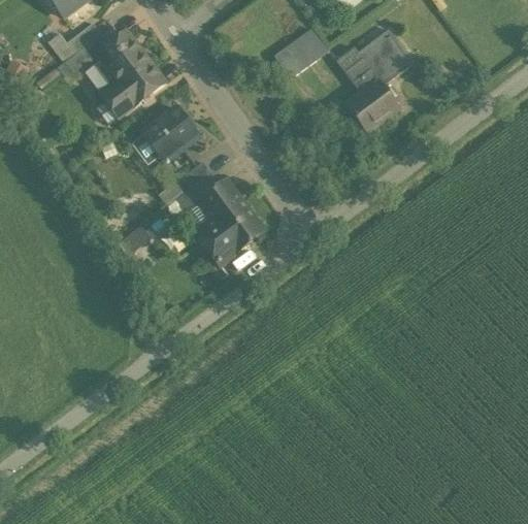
[(51,0),(63,17),(64,14),(63,13),(79,1),(80,3),(85,0),(51,0)]
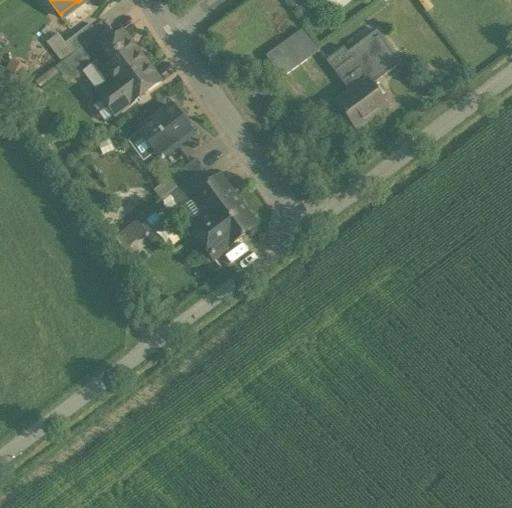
[(90,21),(64,41),(73,52),(98,32),(90,21)]
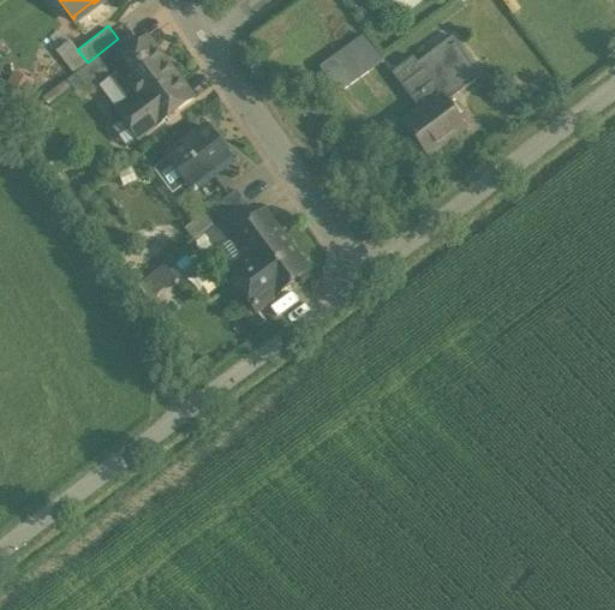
[(364,33),(320,65),(338,91),(383,59),(364,33)]
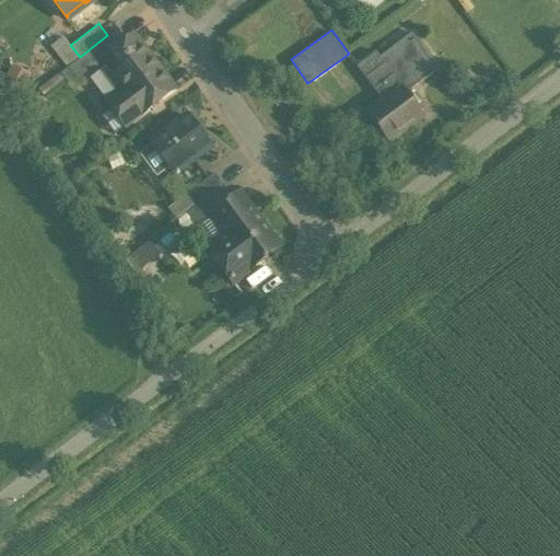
[(411,31),(380,54),(375,49),(356,64),(382,99),(365,111),(388,140),(423,114),(406,91),(439,67),(411,31)]
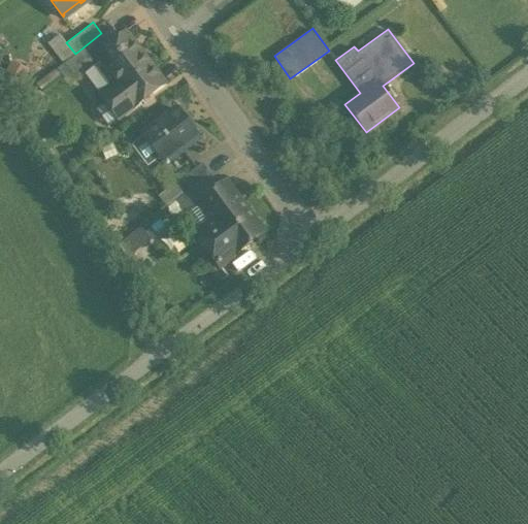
[(164,82),(126,31),(109,43),(96,54),(117,80),(100,94),(105,100),(118,117),(164,82)]
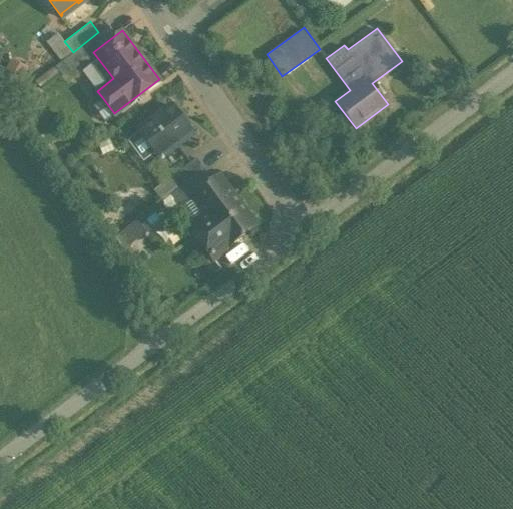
[(62,59),(73,52),(64,41),(57,31),(46,40),(62,59)]
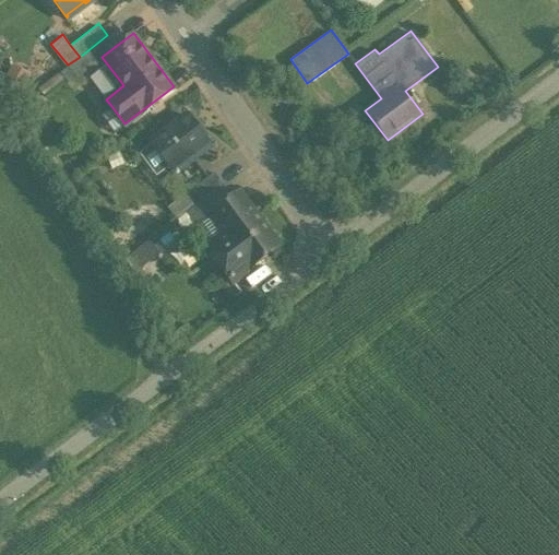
[(123,85),(102,57),(116,46),(107,35),(80,57),(68,65),(82,82),(90,77),(106,99),(123,85)]
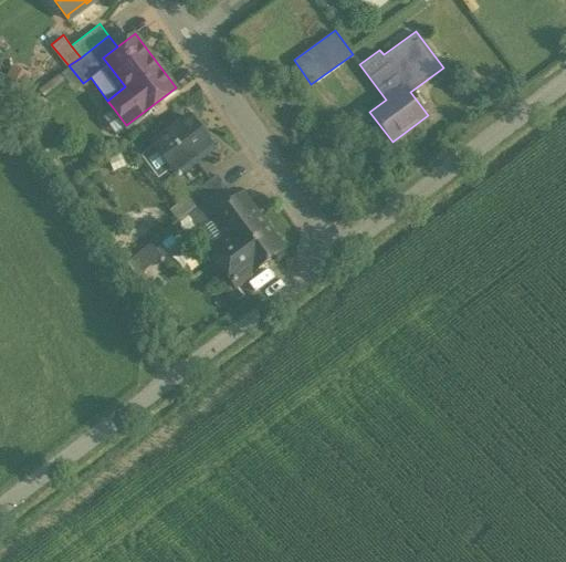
[(0,83),(18,93),(30,73),(12,64),(0,83)]
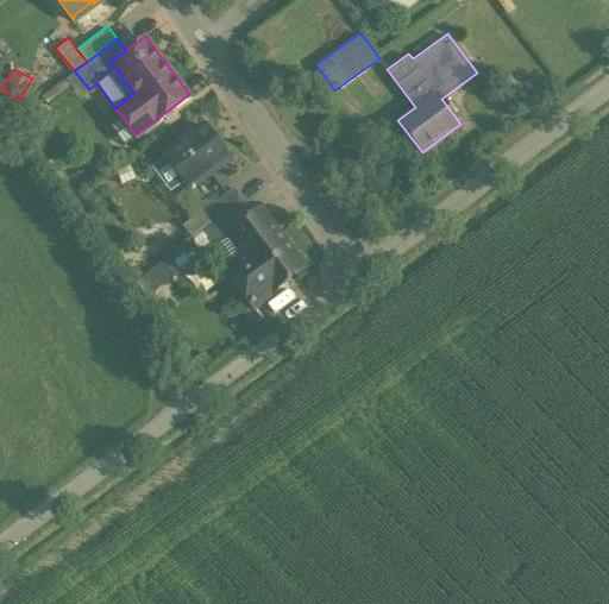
[(66,77),(43,94),(46,99),(69,82),(66,77)]
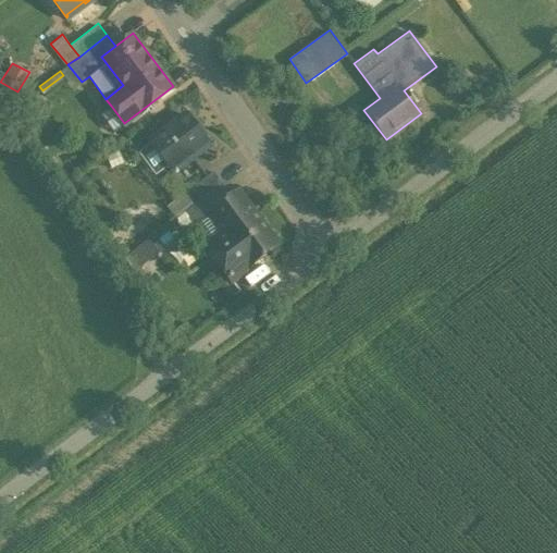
[(29,95),(16,105),(24,113),(36,105),(29,95)]
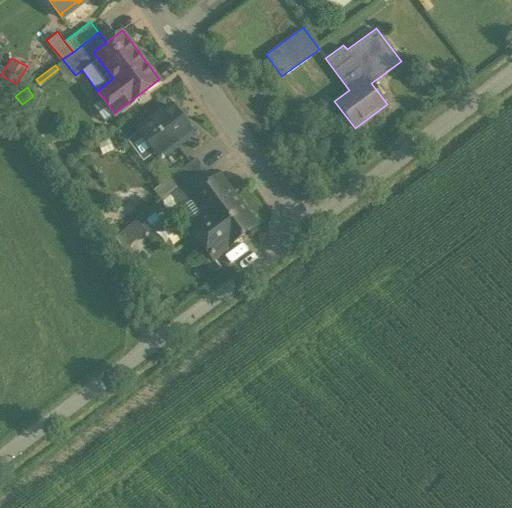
[(102,97),(92,104),(104,120),(114,113),(102,97)]
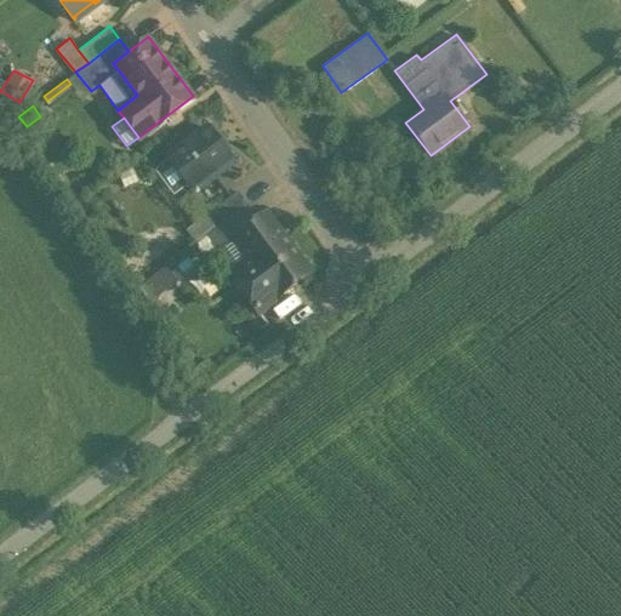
[(206,125),(167,155),(169,158),(187,181),(193,189),(233,160),(206,125)]
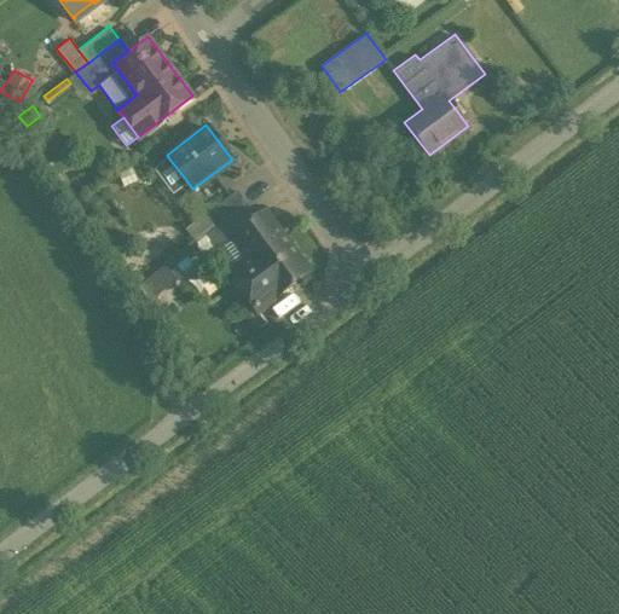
[(173,191),(186,180),(168,157),(155,168),(173,191)]
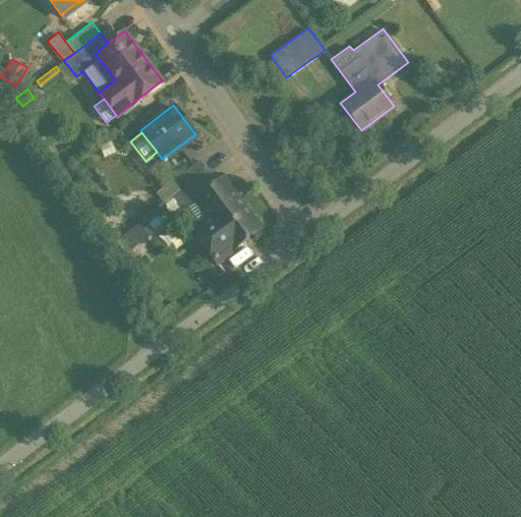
[(199,159),(172,179),(181,191),(209,171),(199,159)]
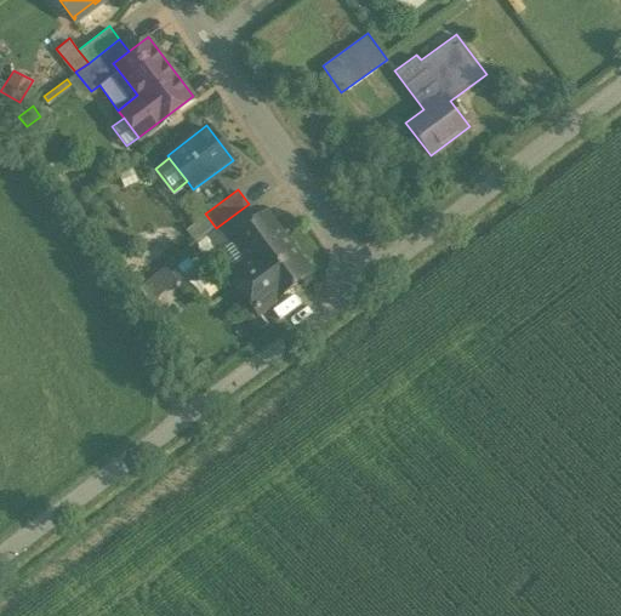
[(249,204),(216,228),(227,243),(234,238),(233,237),(258,217),(249,204)]
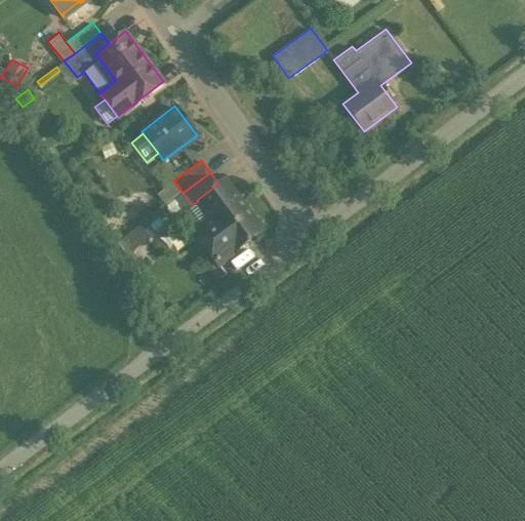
[(218,184),(197,200),(198,201),(211,219),(194,232),(217,263),(261,229),(225,179),(218,184)]
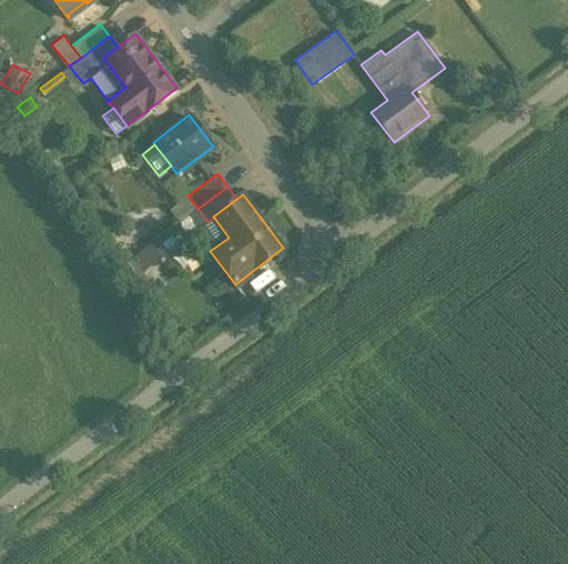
[(195,231),(208,222),(198,209),(180,222),(190,235),(195,231)]
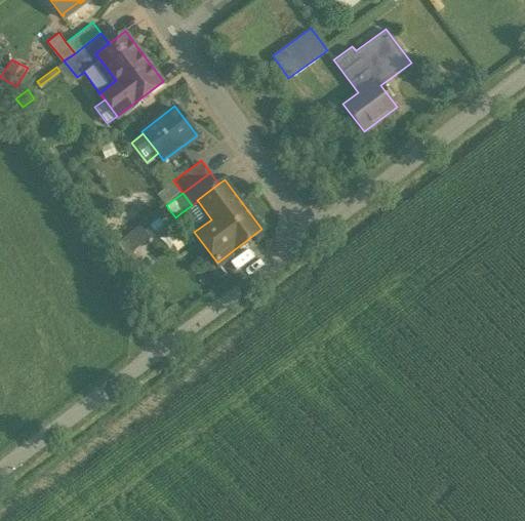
[(180,213),(194,232),(211,219),(198,201),(192,205),(180,213)]
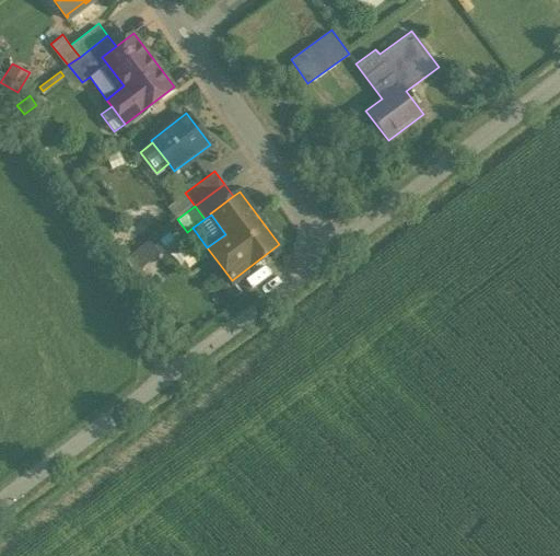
[(164,248),(154,236),(131,254),(140,266),(164,248)]
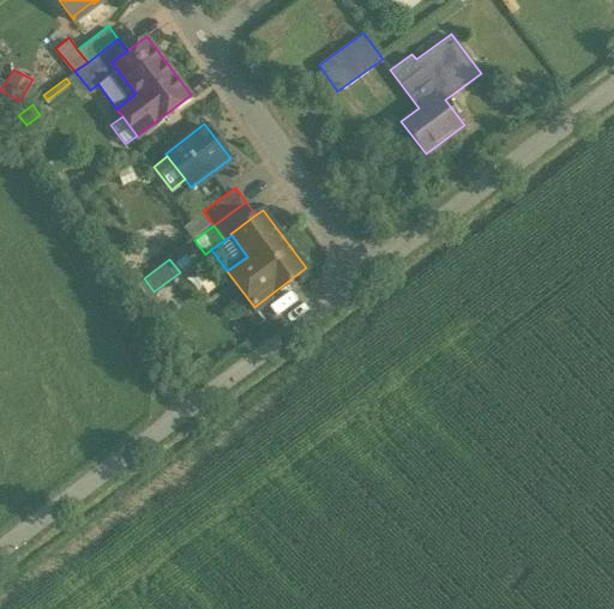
[(158,299),(154,291),(144,278),(131,288),(145,309),(158,299)]
